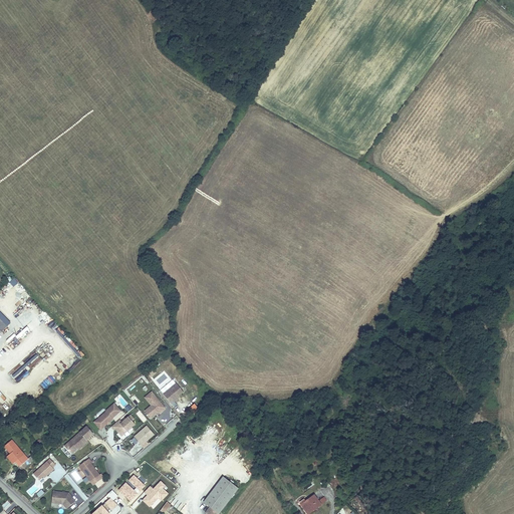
[(0,338),(13,328),(9,323),(5,326),(0,319),(0,314),(1,314),(0,312),(0,338)]
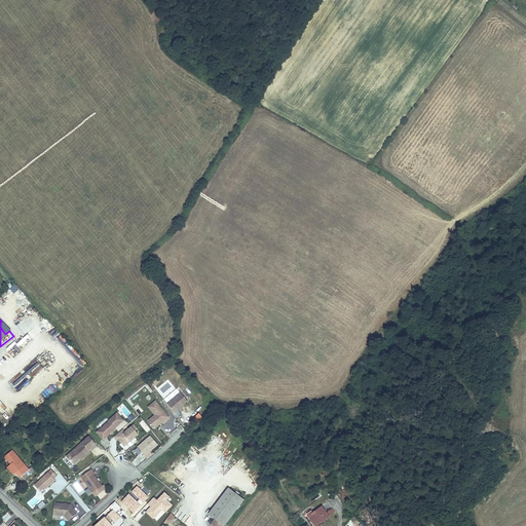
[(0,322),(0,327),(5,334),(9,331),(1,322),(0,322)]
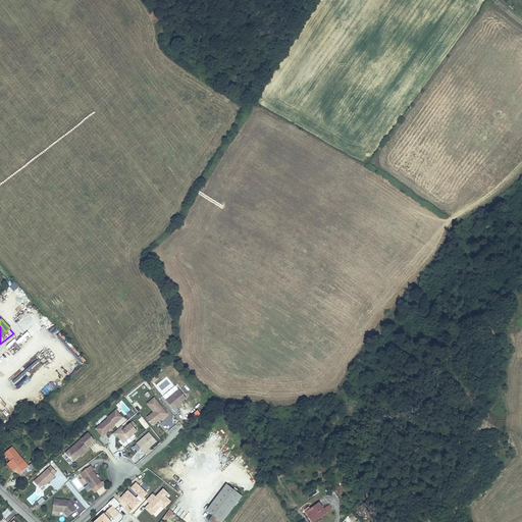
[(28,361),(8,379),(16,387),(42,364),(37,359),(32,364),(28,361)]
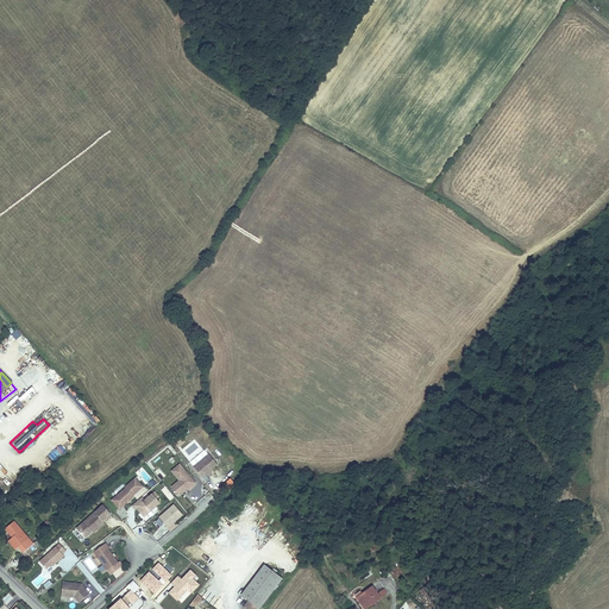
[(206,451),(201,447),(188,459),(192,464),(203,478),(211,472),(209,470),(211,469),(217,464),(206,451)]
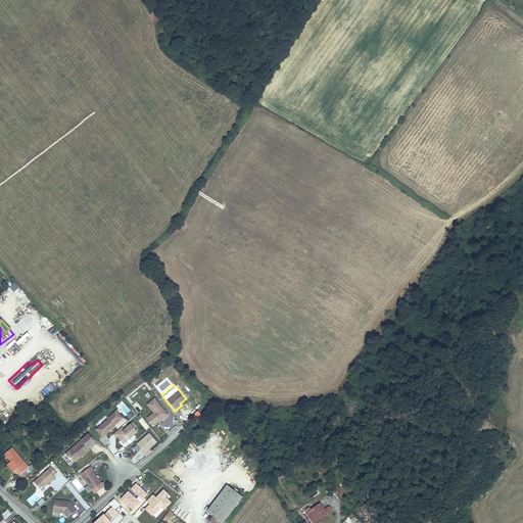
[(154,399),(147,405),(150,409),(157,402),(154,399)]
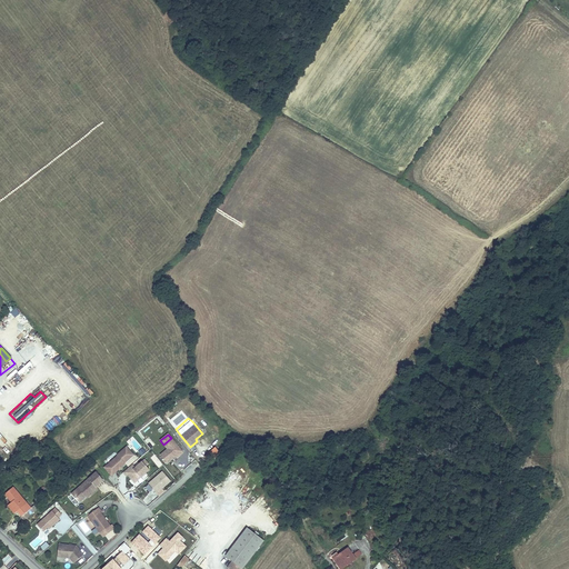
[(168,449),(160,456),(167,463),(176,457),(178,453),(179,456),(183,452),(171,438),(163,445),(168,449)]
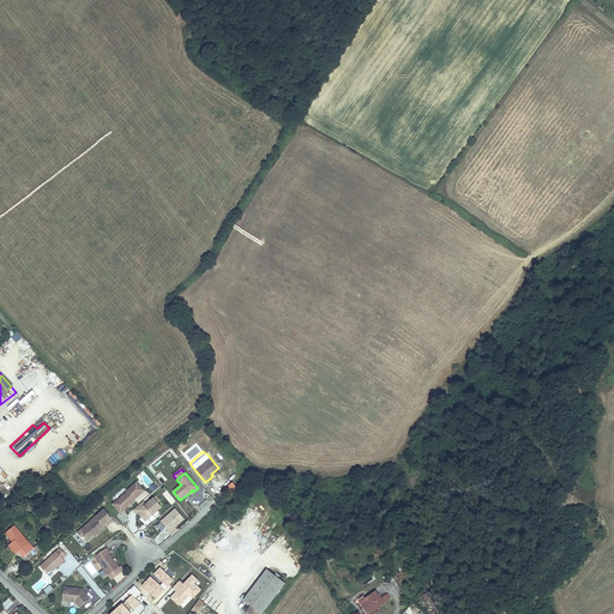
[(127,492),(113,505),(120,513),(128,506),(127,505),(130,504),(131,504),(136,500),(134,500),(144,491),(137,482),(126,491),(127,492)]
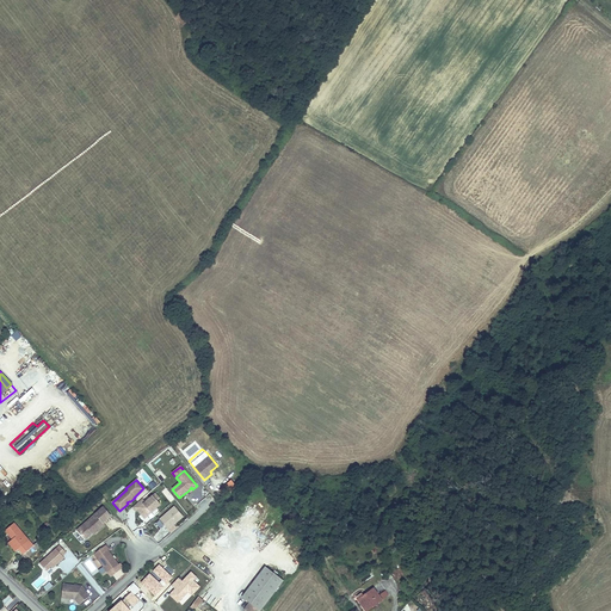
[(143,498),(133,507),(136,511),(137,510),(144,518),(152,512),(152,511),(156,507),(156,508),(161,505),(158,500),(159,498),(155,494),(146,501),(143,498)]
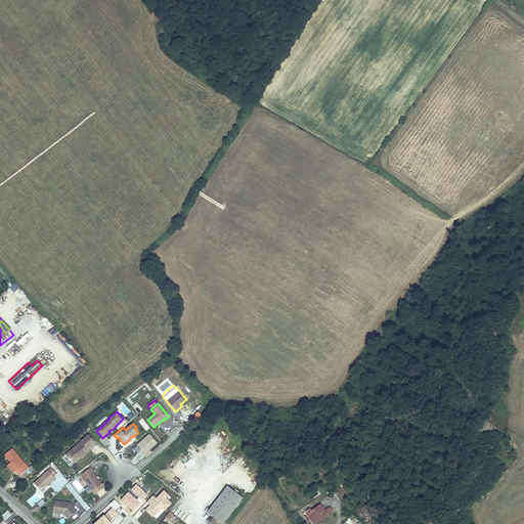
[(134,448),(141,456),(158,443),(149,434),(134,448)]
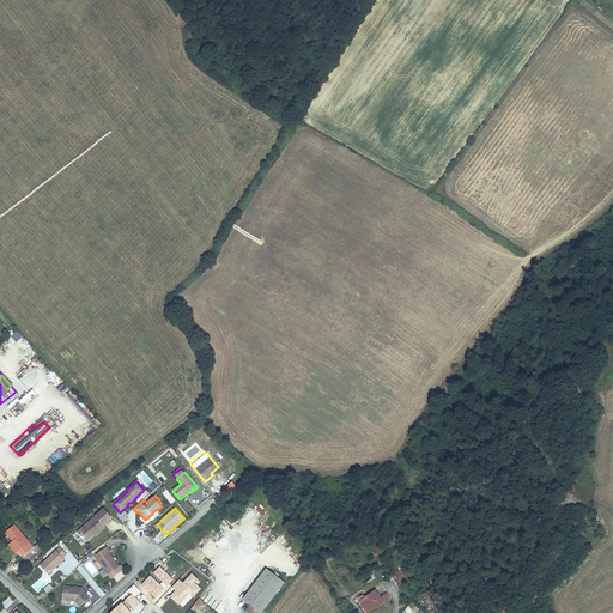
[(77,532),(85,541),(92,535),(92,534),(93,533),(95,534),(96,533),(98,533),(105,527),(103,525),(111,517),(104,509),(77,532)]
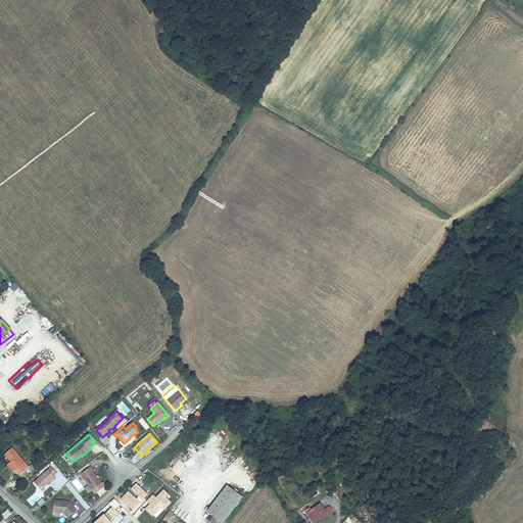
[(12,448),(5,455),(11,462),(9,464),(15,471),(16,470),(20,474),(19,475),(22,479),(33,469),(31,466),(29,467),(12,448)]
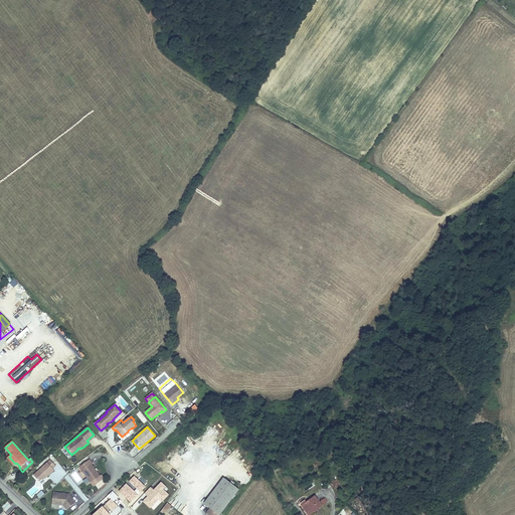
[(71,455),(64,447),(61,450),(68,458),(71,455)]
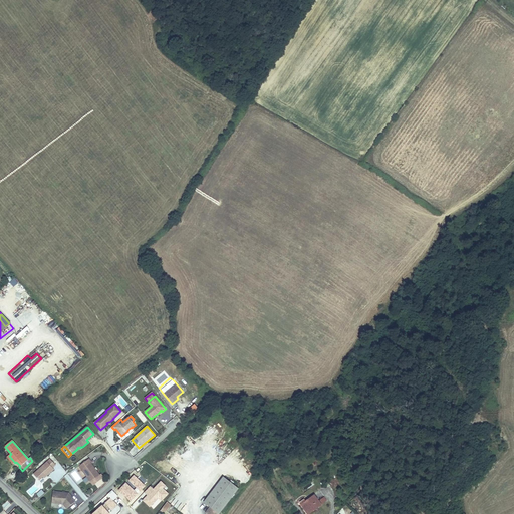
[(56,465),(50,459),(33,474),(39,480),(43,477),(46,474),(47,476),(54,470),(53,468),(56,465)]
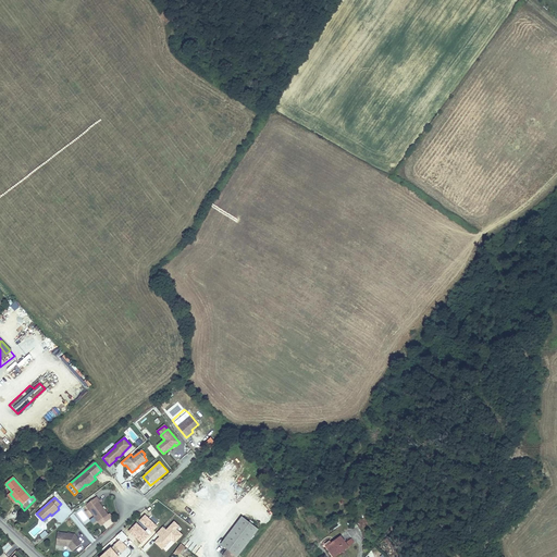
[(97,497),(86,505),(98,522),(108,515),(104,509),(102,509),(102,508),(98,502),(99,500),(97,497)]
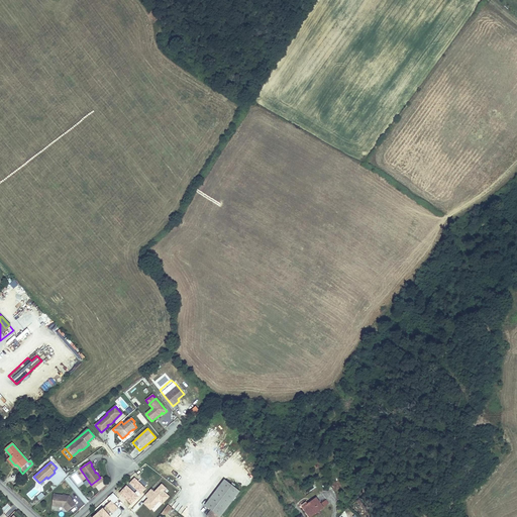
[(100,478),(91,485),(94,488),(104,480),(101,477),(100,478)]
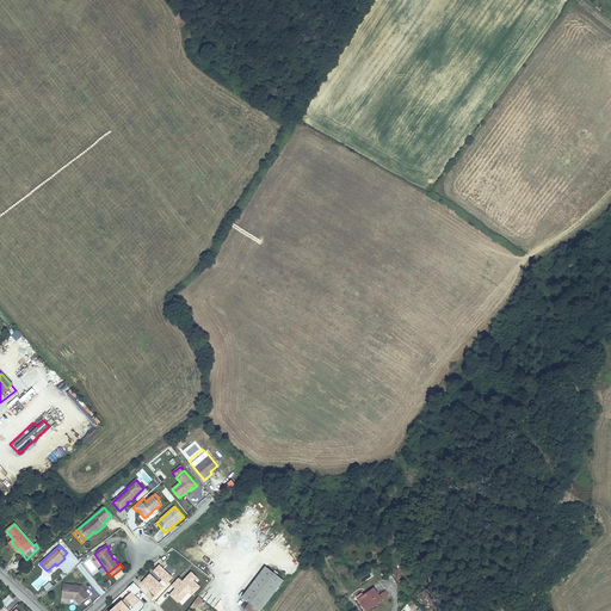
[(242,597),(250,603),(245,609),(247,610),(259,610),(283,580),(266,567),(242,597)]
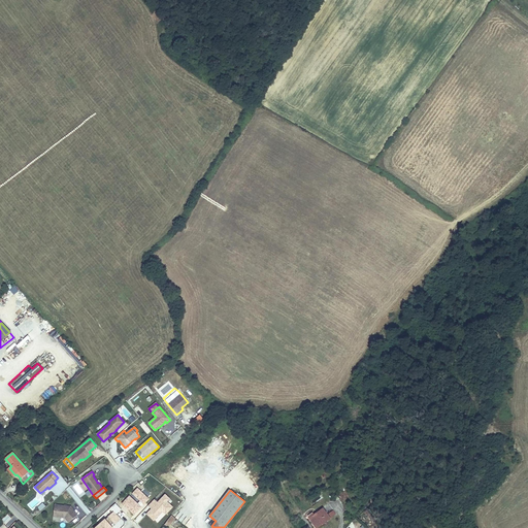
[(55,505),(54,517),(65,518),(69,523),(77,516),(74,512),(72,513),(70,510),(71,506),(55,505)]
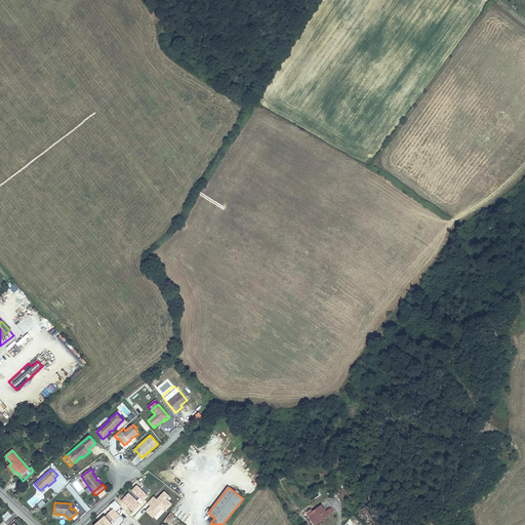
[(308,515),(314,524),(320,520),(320,521),(334,511),(331,508),(325,512),(321,506),(312,512),(308,515)]
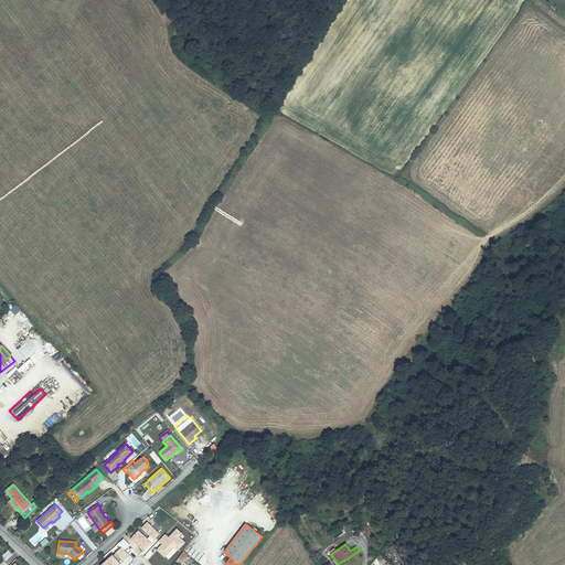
[(8,551),(1,557),(6,562),(12,555),(8,551)]
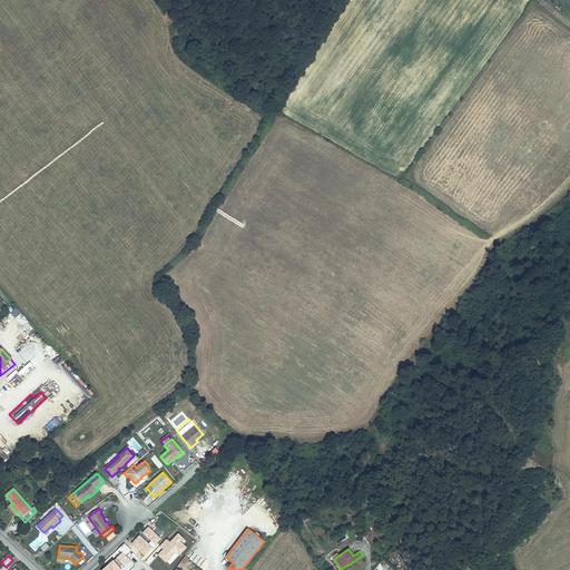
[(189,559),(185,557),(178,567),(182,569),(189,559)]
